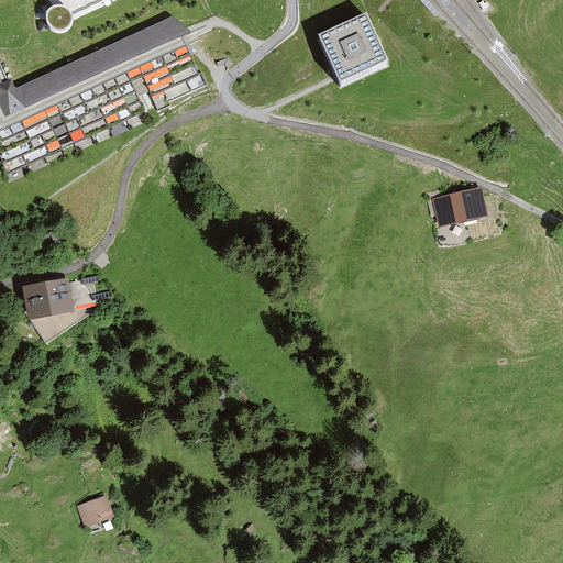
[(52,29),(56,31),(63,31),(66,29),(70,25),(73,22),(73,17),(72,12),(99,0),(50,0),(53,6),(50,9),(47,12),(46,18),(46,21),(50,24),(52,29)]
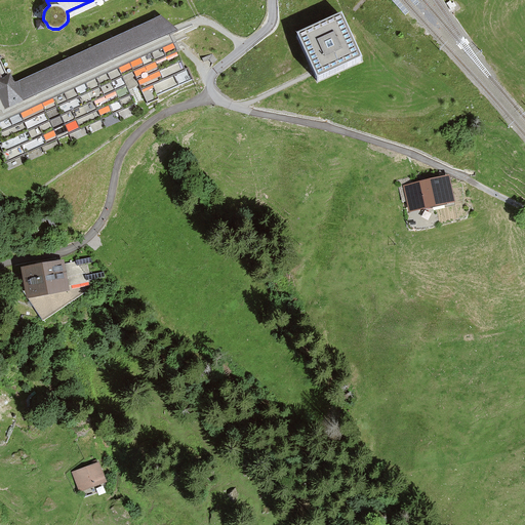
[(1,79),(0,79),(0,147),(7,163),(190,81),(161,17),(14,84),(10,75),(1,79)]
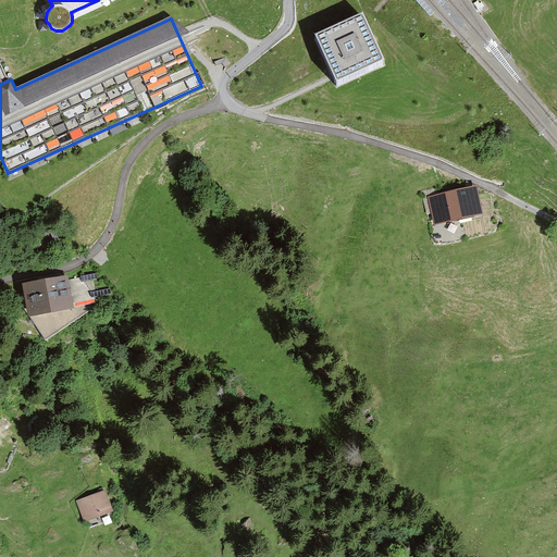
[(363,21),(318,40),(338,87),(384,66),(363,21)]
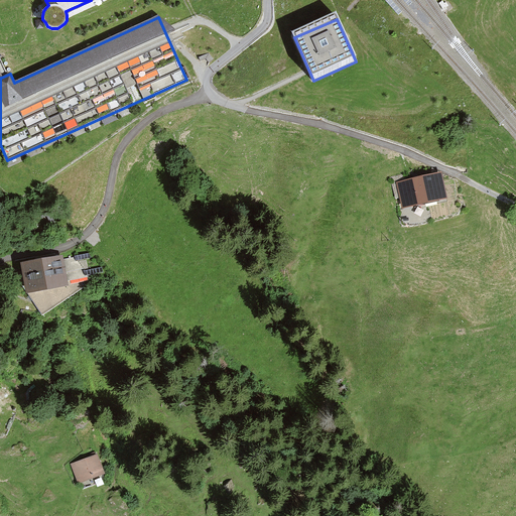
[(440,175),(399,183),(404,208),(445,199),(440,175)]
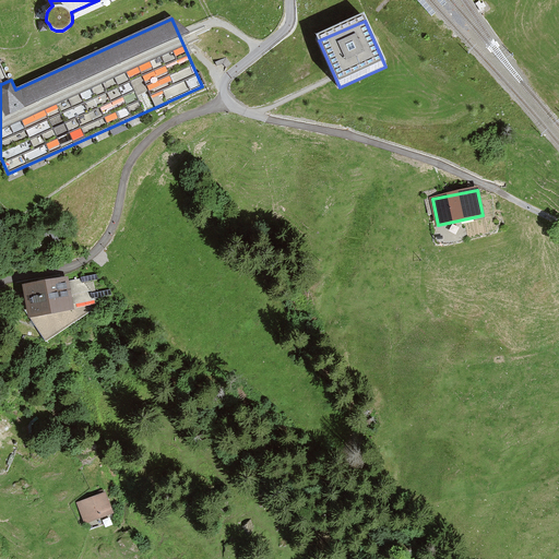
[(58,280),(16,286),(22,317),(63,310),(58,280)]
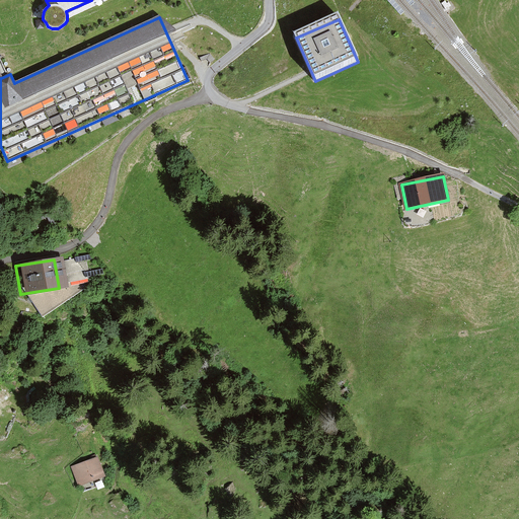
[(8,388),(0,392),(0,402),(13,396),(8,388)]
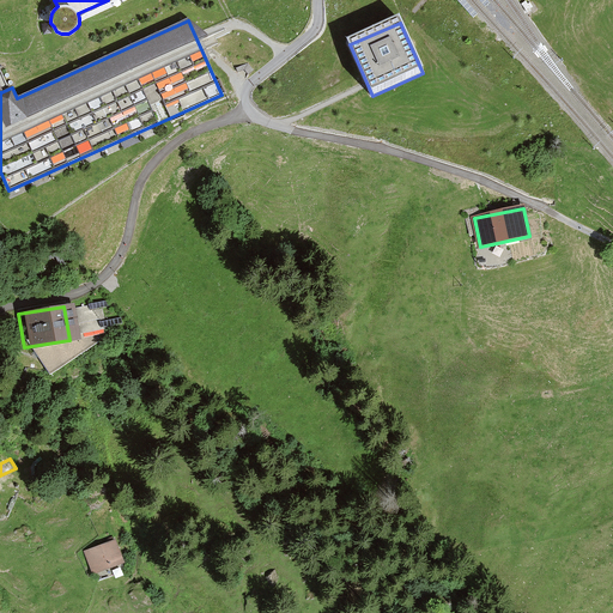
[(82,551),(90,572),(117,562),(109,540),(82,551)]
